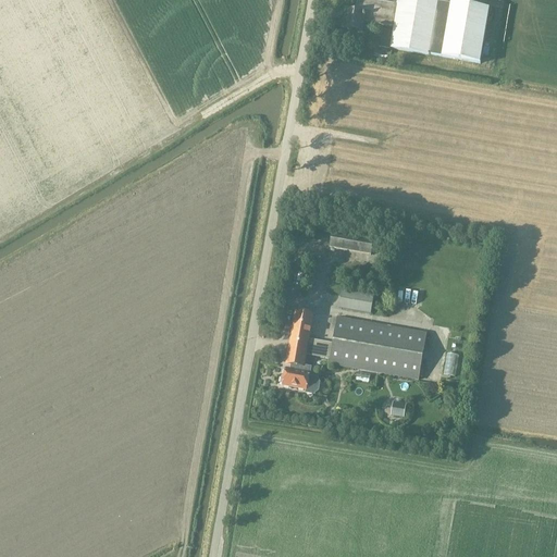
[(489,11),(424,0),(397,0),(397,5),(362,0),(357,0),(355,13),(345,12),(342,28),(361,33),(363,23),(393,27),(393,33),(376,29),(372,46),(480,64),(489,11)]
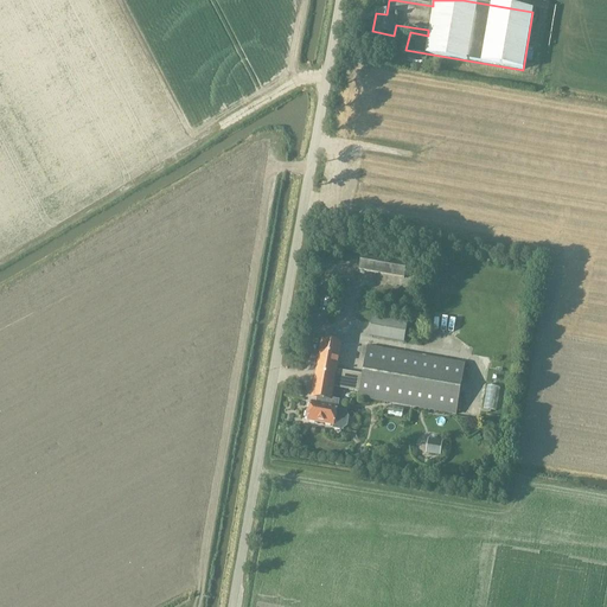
[(426,65),(428,56),(410,53),(409,62),(426,65)]
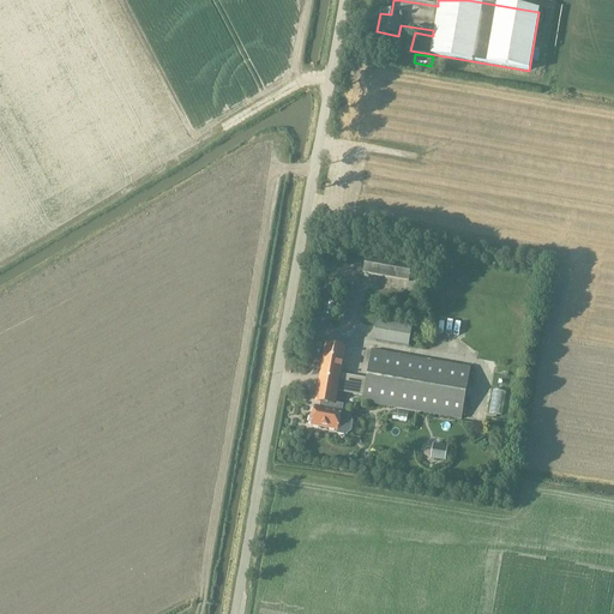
[(408,282),(410,265),(366,257),(362,274),(408,282)]
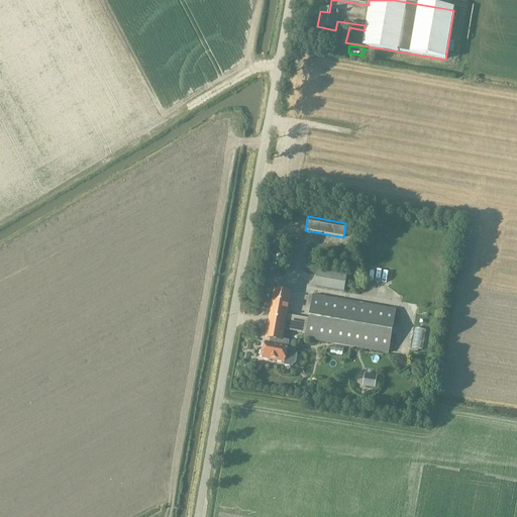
[(307,240),(347,246),(348,240),(308,234),(307,240)]
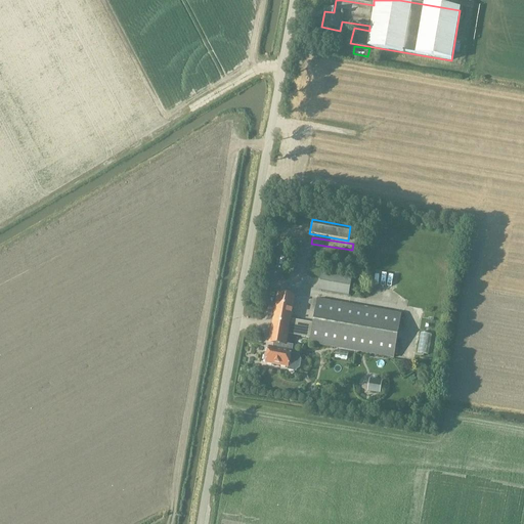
[(348,296),(349,288),(351,279),(321,274),(317,291),(348,296)]
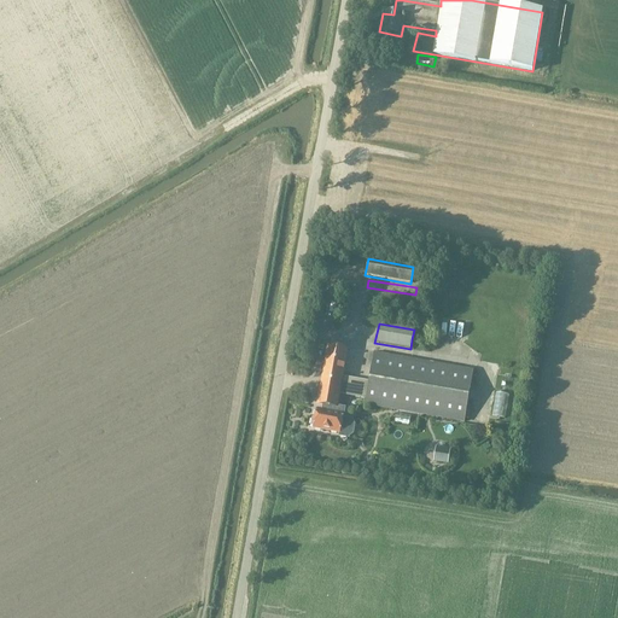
[(347,349),(338,348),(326,345),(316,406),(322,406),(321,410),(318,409),(315,418),(312,419),(310,425),(314,429),(313,430),(338,433),(338,437),(349,439),(349,437),(353,435),(355,425),(353,421),(353,419),(344,418),(345,408),(337,407),(339,395),(366,400),(365,406),(464,423),(472,371),(374,354),(368,383),(342,378),(347,349)]
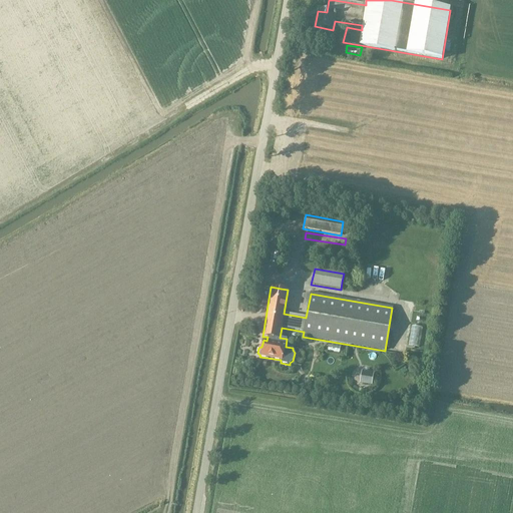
[(372,385),(374,373),(362,371),(360,383),(372,385)]
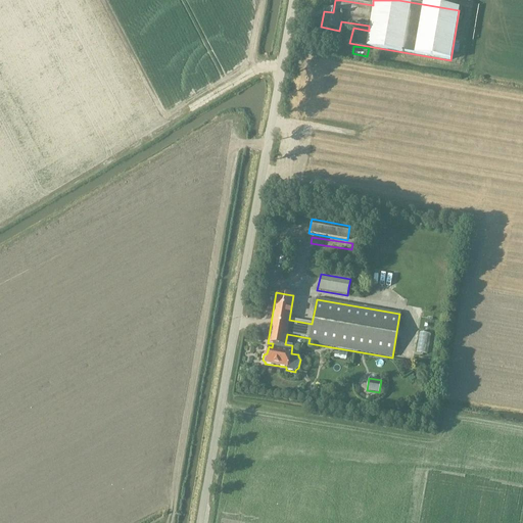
[(369,394),(368,400),(382,405),(383,397),(369,394)]
